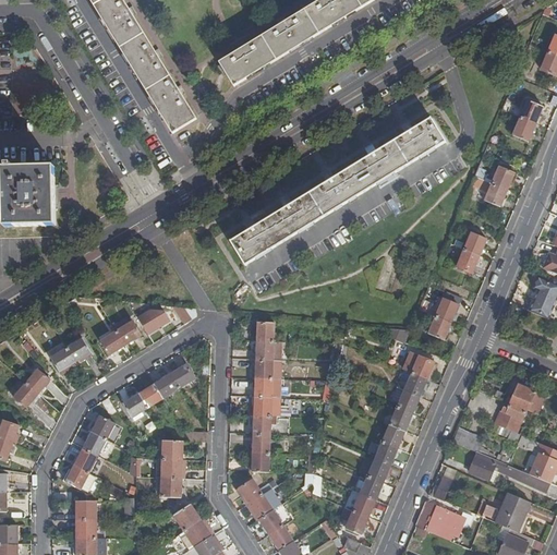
[(91,0),(147,92),(171,132),(195,117),(180,93),(182,91),(179,84),(176,86),(157,56),(160,55),(157,47),(154,49),(132,14),(135,12),(131,5),(128,7),(123,0),(91,0)]
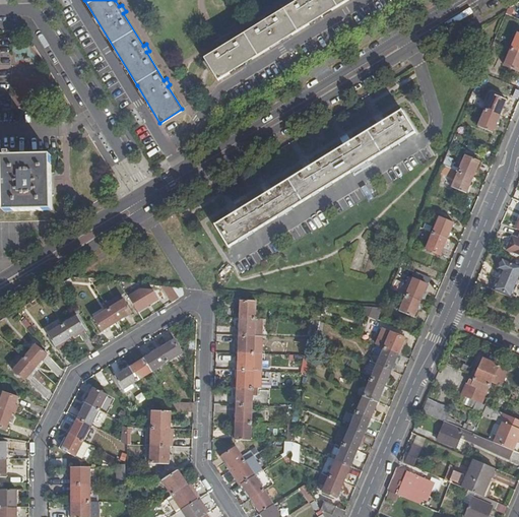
[(293,0),(265,17),(263,13),(257,17),(259,21),(225,42),(223,39),(216,43),(218,47),(202,56),(215,78),(342,0),(293,0)]
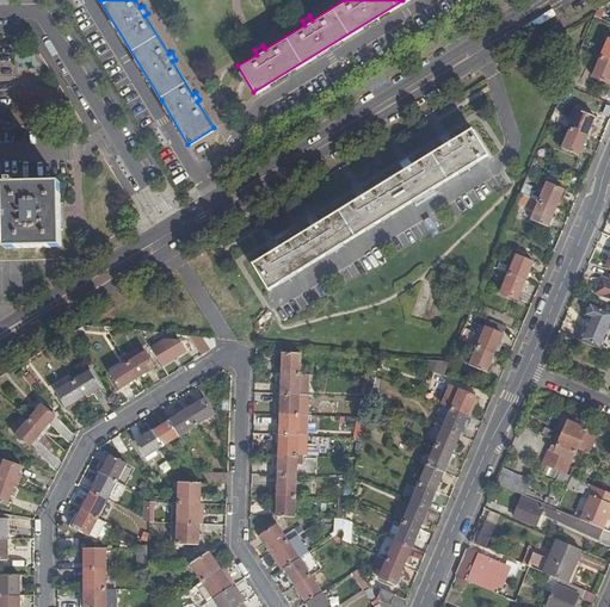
[(599,56),(609,60),(609,37),(608,37),(599,56)]
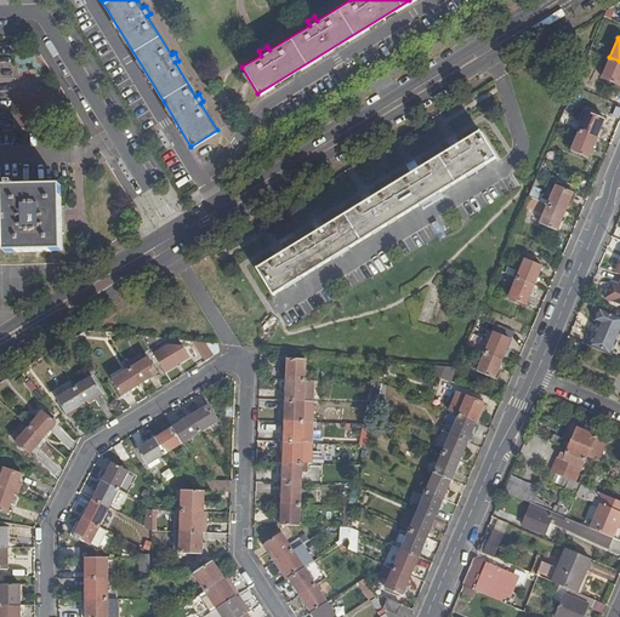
[(618,84),(619,78),(619,61),(609,57),(601,76),(618,84)]
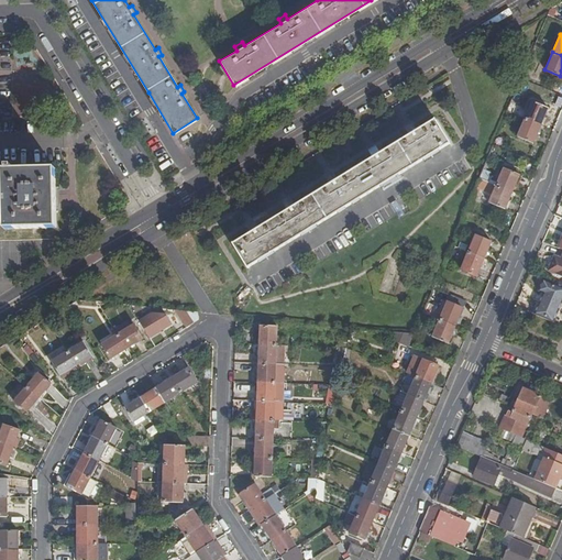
[(531,100),(524,118),(539,124),(547,107),(531,100)]
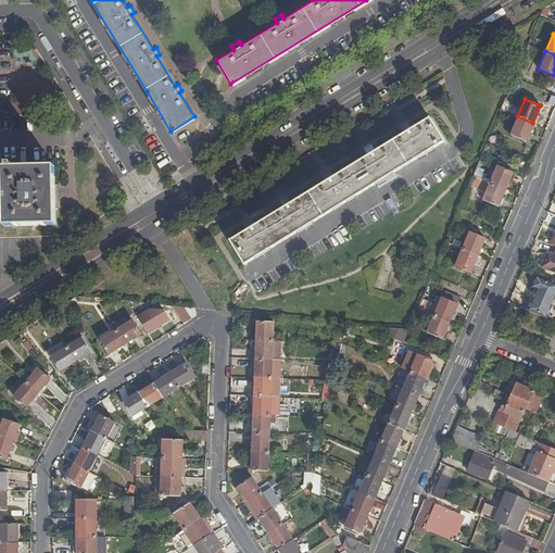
[(324,179),(311,187),(288,201),(285,196),(278,200),(280,205),(252,224),(249,217),(242,222),(246,227),(228,238),(243,263),(442,139),(427,115),(410,126),(405,121),(399,125),(402,130),(373,149),(369,143),(363,147),(366,153),(330,175),(327,170),(320,174),(324,179)]
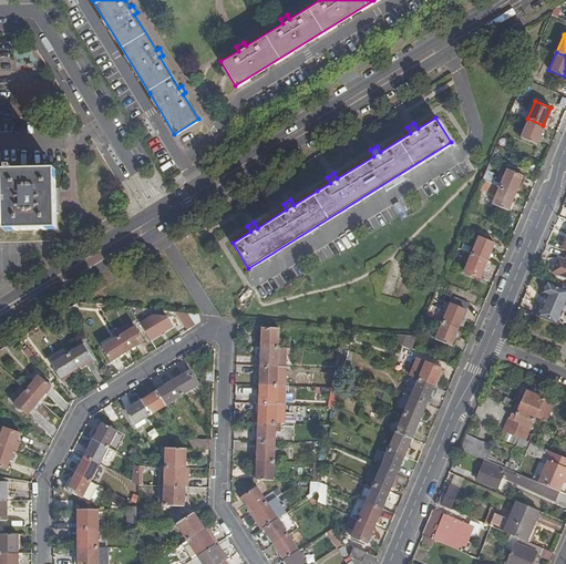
[(543,125),(527,119),(521,136),(535,143),(543,125)]
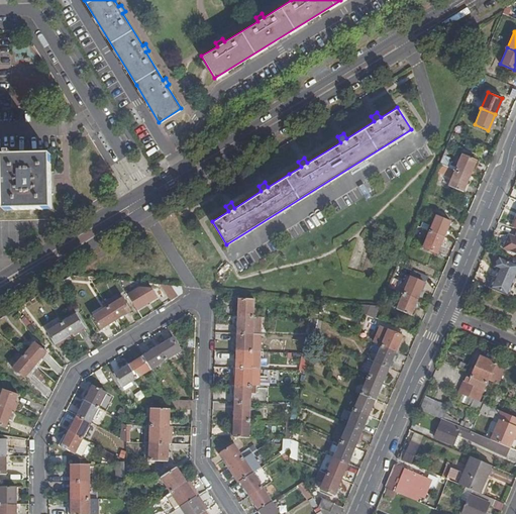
[(50,209),(49,155),(9,156),(9,151),(4,152),(4,156),(1,156),(2,210),(50,209)]
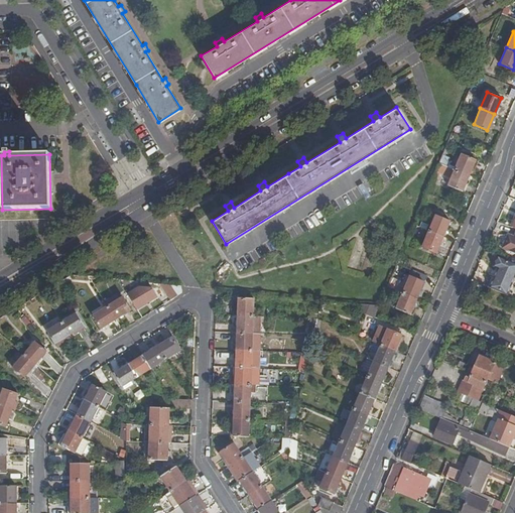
[(455,168),(469,174),(475,159),(462,153),(455,168)]
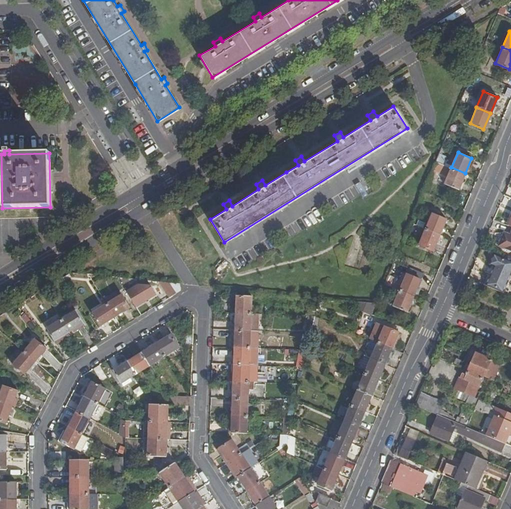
[(437,155),(435,160),(444,164),(446,159),(437,155)]
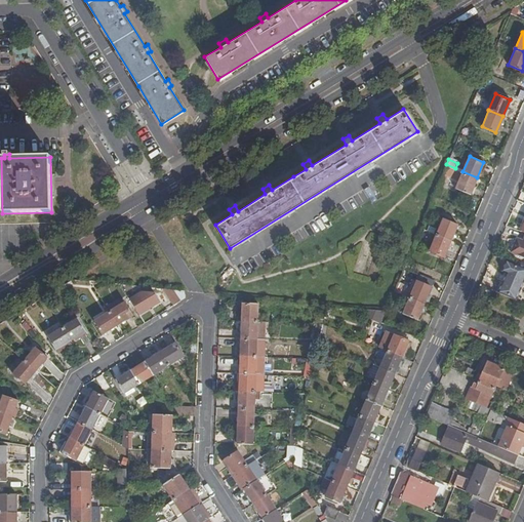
[(446,164),(440,178),(443,179),(443,181),(446,173),(458,179),(455,188),(470,194),(477,177),(462,171),(455,168),(446,164)]
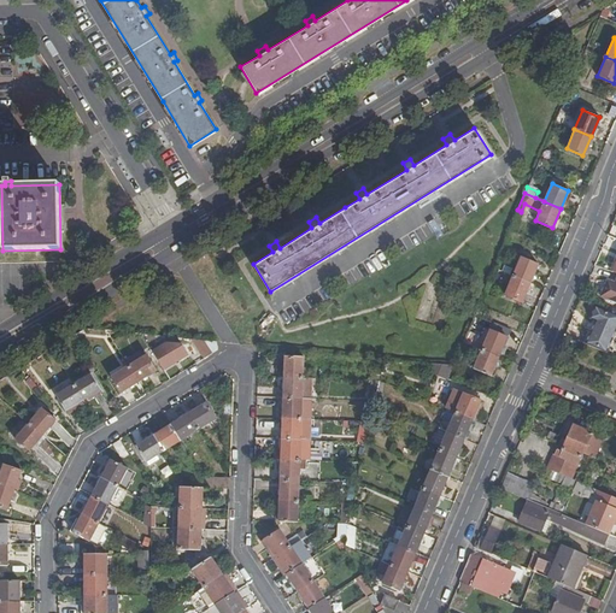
[(517,210),(509,229),(512,230),(521,211),(517,210)]
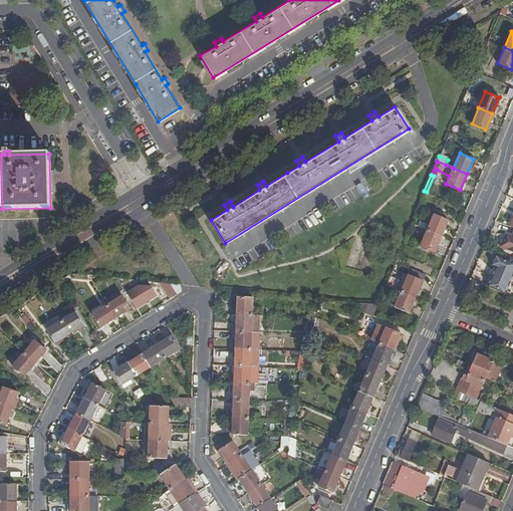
[(434,213),(427,229),(441,235),(448,219),(434,213)]
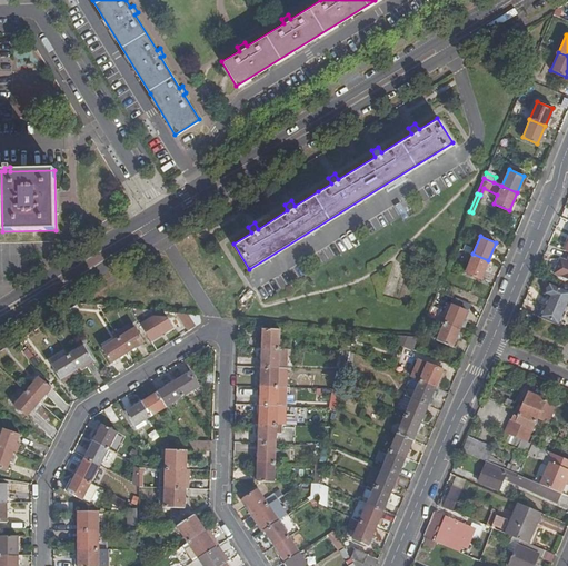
[(488,260),(472,254),(465,271),(480,278),(488,260)]
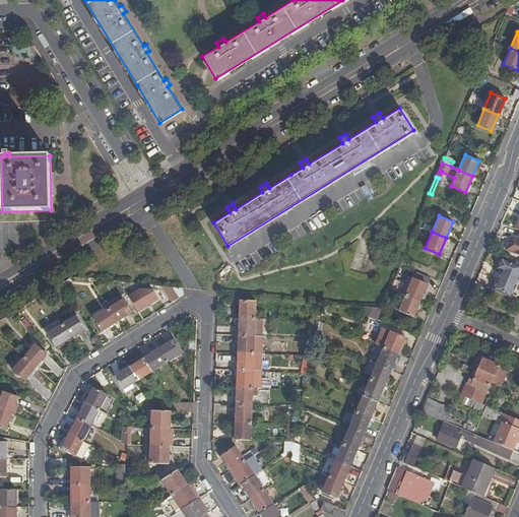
[(518,263),(503,257),(503,256),(500,261),(498,267),(503,269),(494,288),(511,296),(518,275),(518,263)]
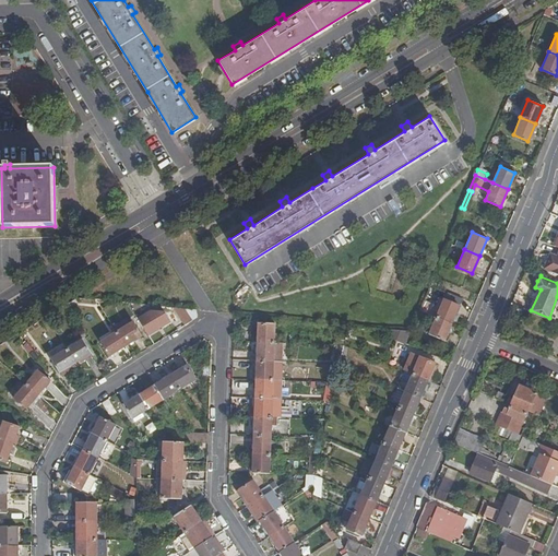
[(436,316),(451,321),(458,305),(443,298),(436,316)]
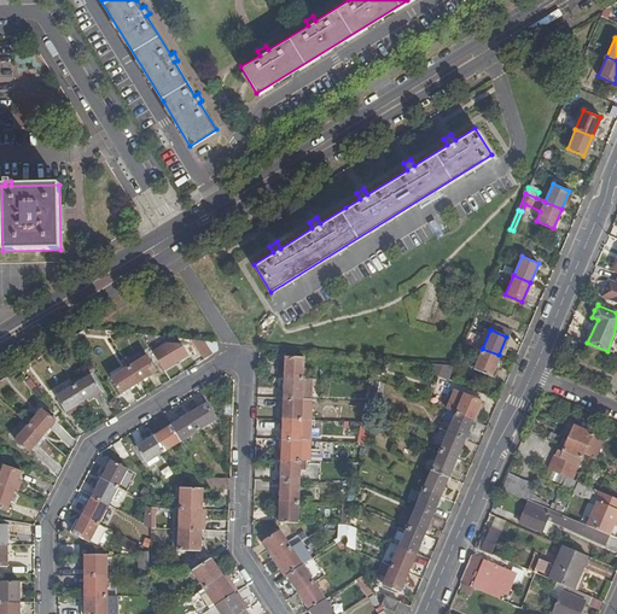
[(217,345),(210,332),(192,341),(201,356),(217,345)]
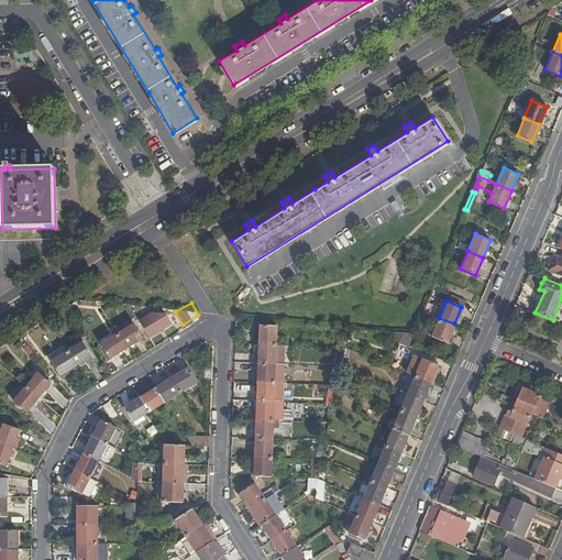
[(144,336),(168,320),(162,310),(138,326),(144,336)]
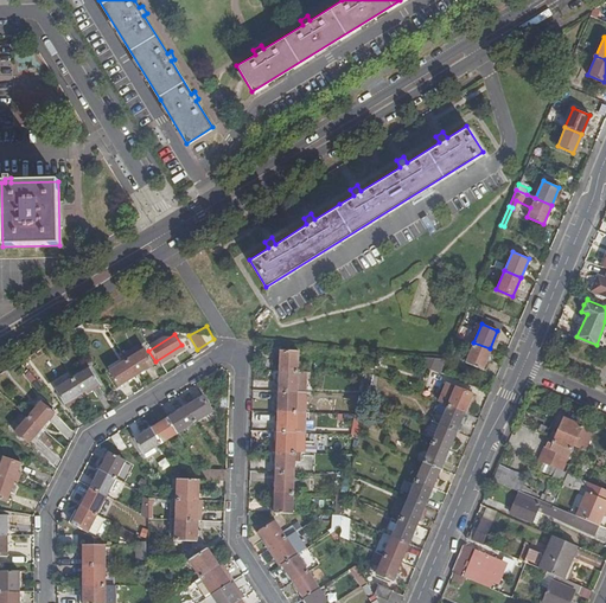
[(455,334),(452,342),(470,351),(473,342),(455,334)]
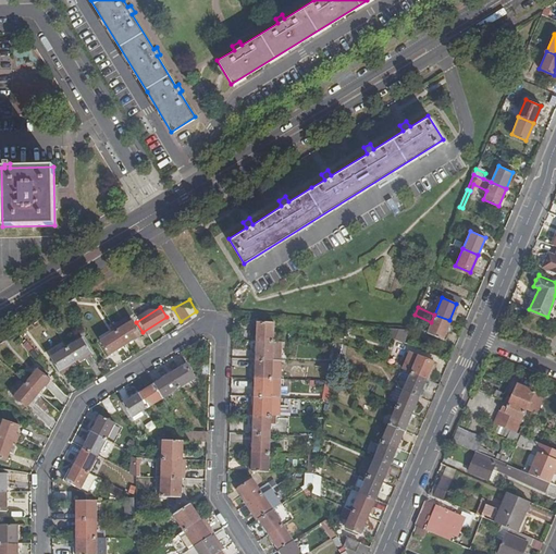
[(434,315),(431,322),(427,332),(442,339),(449,320),(434,315)]
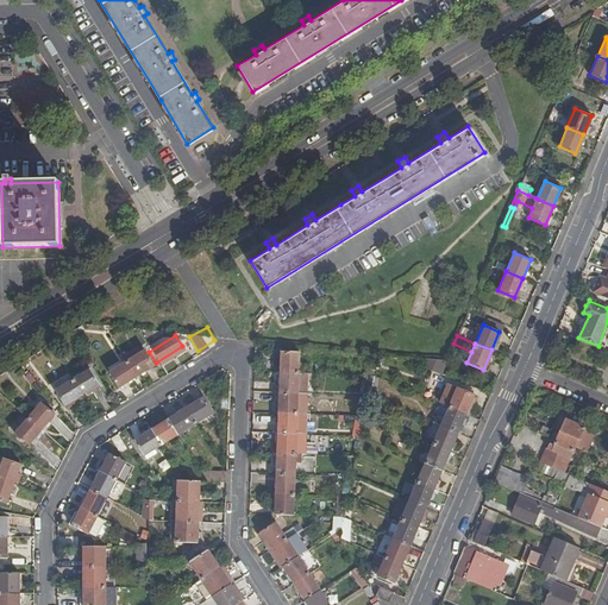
[(143,350),(126,359),(136,375),(152,365),(143,350)]
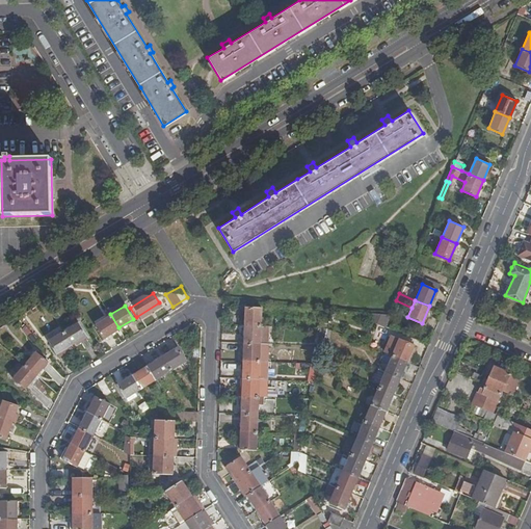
[(244,307),(244,323),(260,324),(261,307),(244,307)]
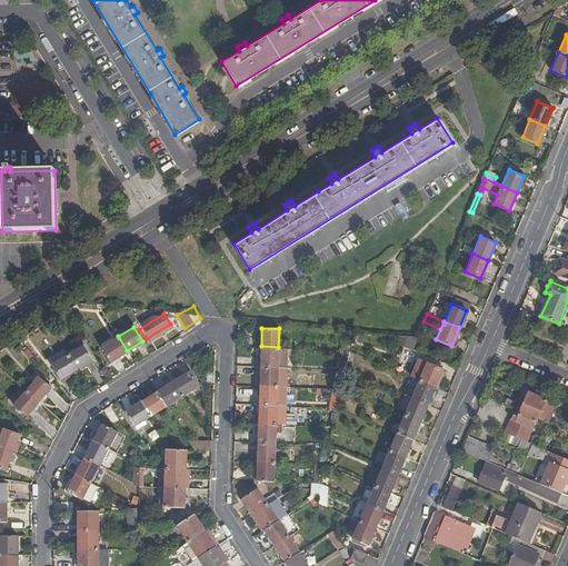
[(402,335),(399,343),(412,348),(418,336),(402,335)]
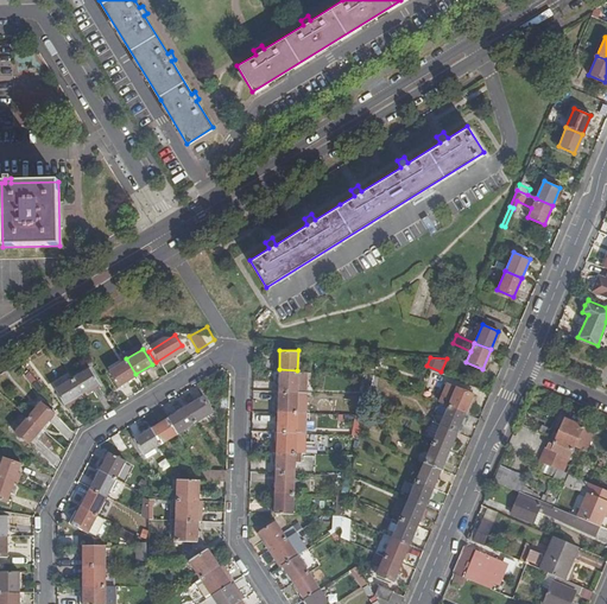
[(136,374),(126,358),(108,370),(117,385),(136,374)]
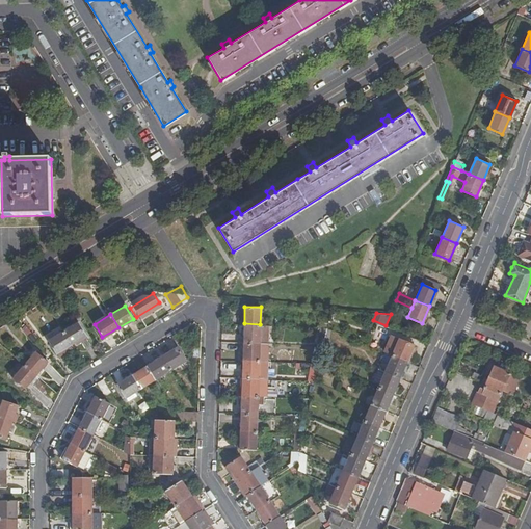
[(78,321),(63,331),(71,343),(85,335),(78,321)]
